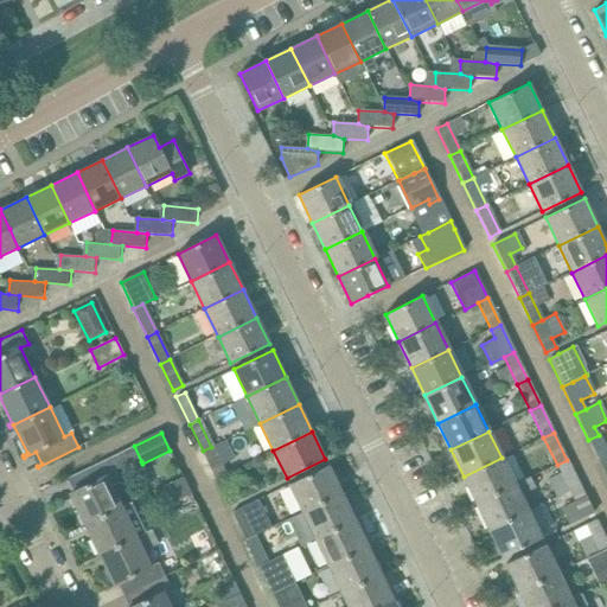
[(606,464),(606,452),(599,435),(588,440),(602,467),(606,464)]
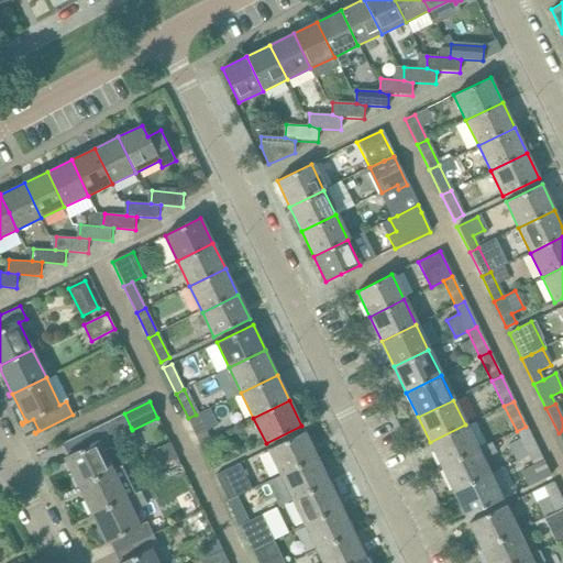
[(188,418),(200,443),(208,439),(205,431),(218,426),(209,408),(196,415),(188,418)]
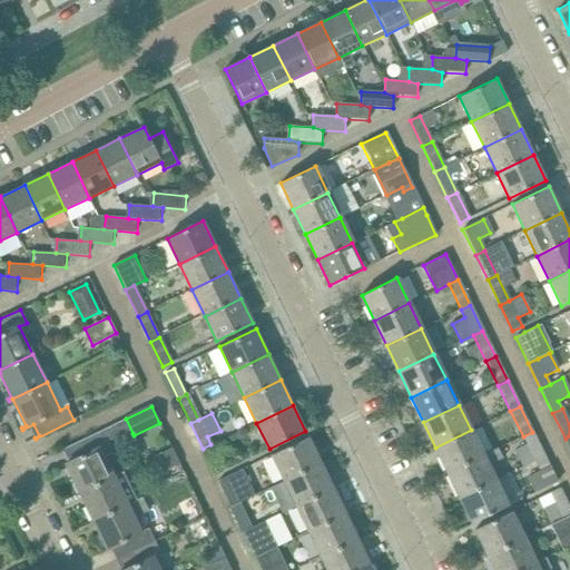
[(126,419),(101,431),(108,445),(133,433),(126,419)]
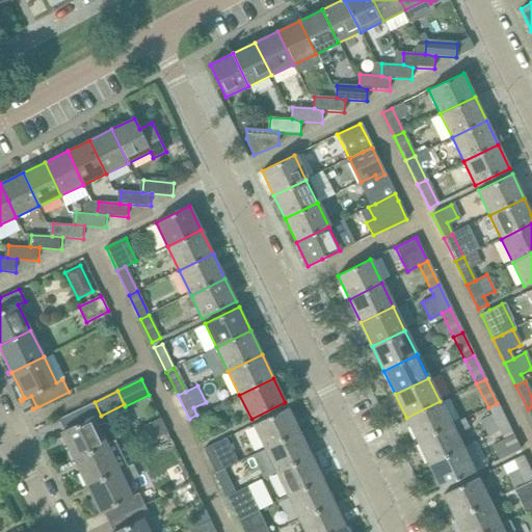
[(418,441),(451,425),(440,401),(406,418),(418,441)]
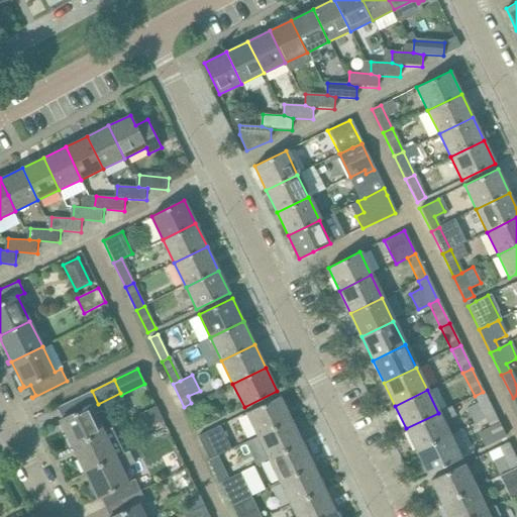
[(90,407),(98,404),(92,391),(58,408),(58,409),(62,407),(67,417),(60,420),(72,444),(69,446),(69,448),(72,446),(73,446),(103,432),(90,407)]
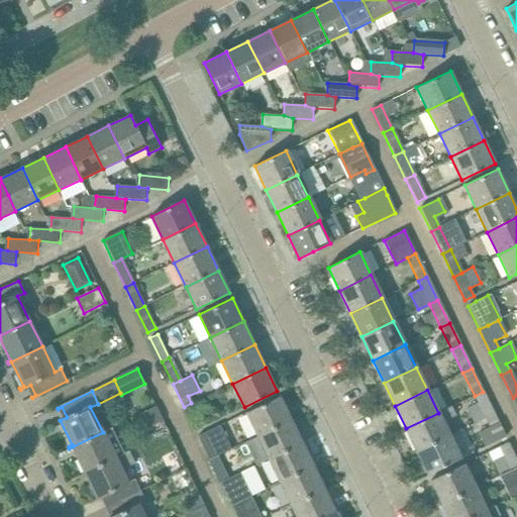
[(494,414),(483,392),(475,396),(478,403),(467,409),(474,424),(486,418),(494,414)]
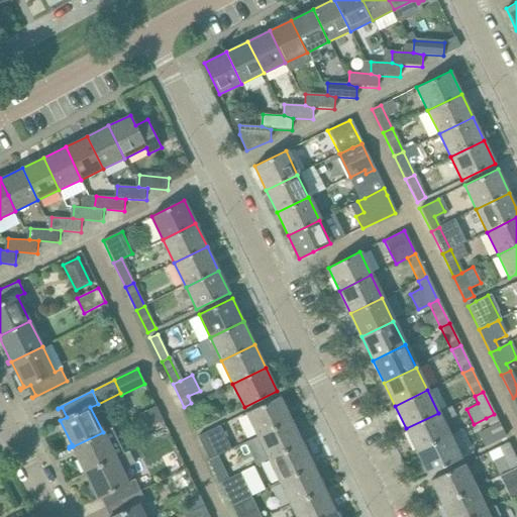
[(246,412),(257,435),(291,419),(280,397),(246,412)]
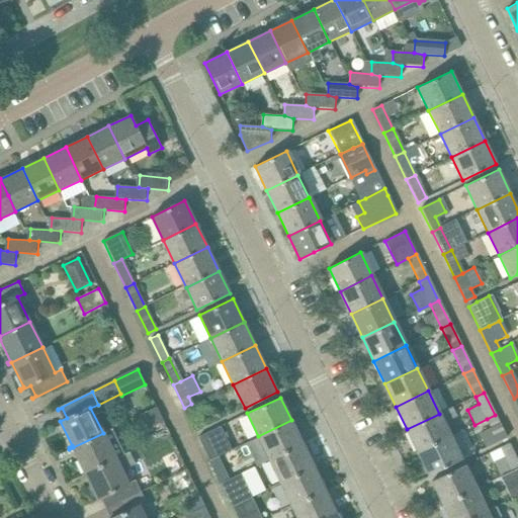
[(203,427),(191,404),(184,408),(195,431),(203,427)]
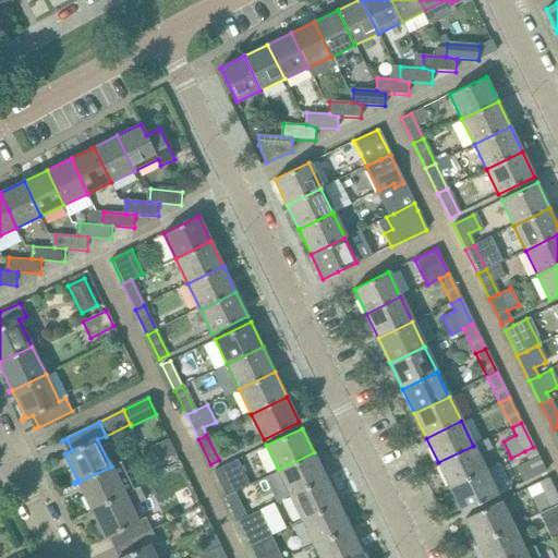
[(177,455),(169,439),(155,446),(162,461),(177,455)]
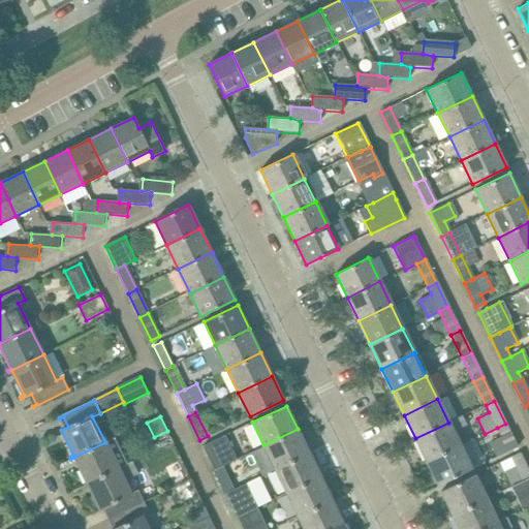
[(462,416),(448,423),(415,438),(427,462),(460,446),(454,433),(466,427),(462,416)]
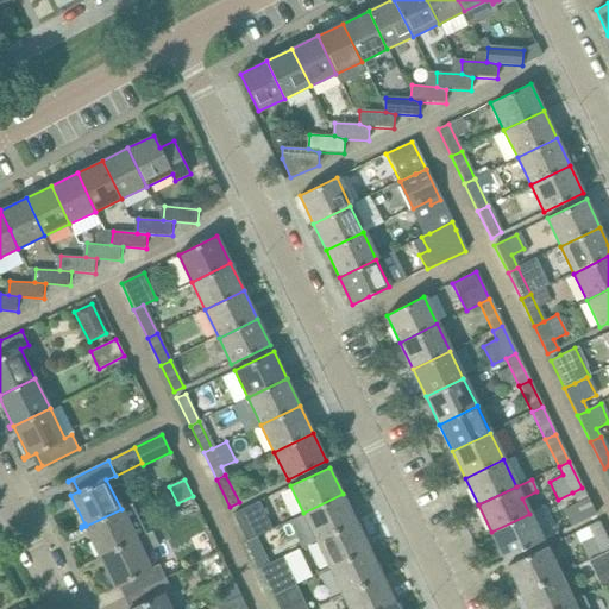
[(563,510),(571,527),(595,515),(582,488),(572,493),(577,503),(563,510)]
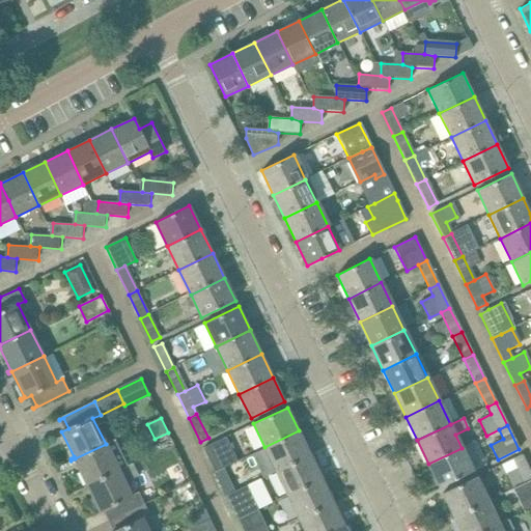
[(299,430),(264,447),(277,471),(310,454),(299,430)]
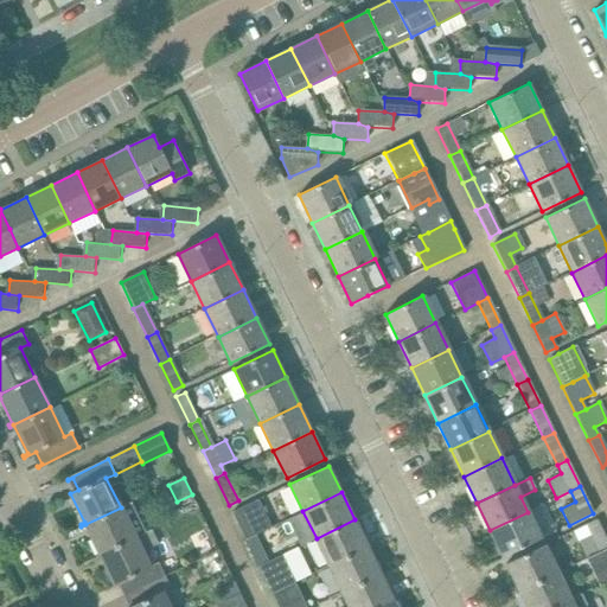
[(246,538),(254,535),(272,526),(259,499),(232,512),(246,538)]
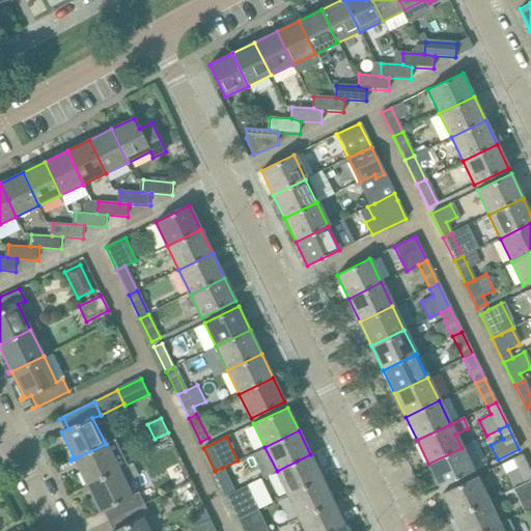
[(118,470),(106,444),(75,458),(86,483),(83,484),(83,486),(118,470)]
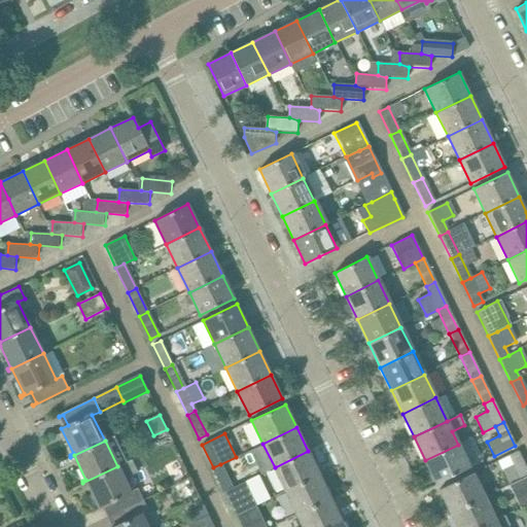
[(436,484),(469,467),(458,445),(425,460),(436,484)]
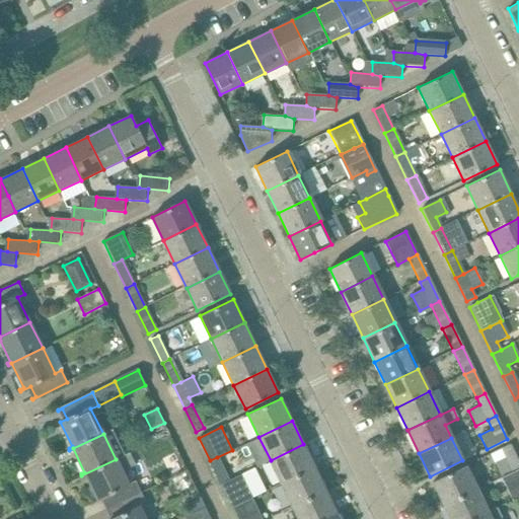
[(271,460),(281,484),(314,467),(303,444),(271,460)]
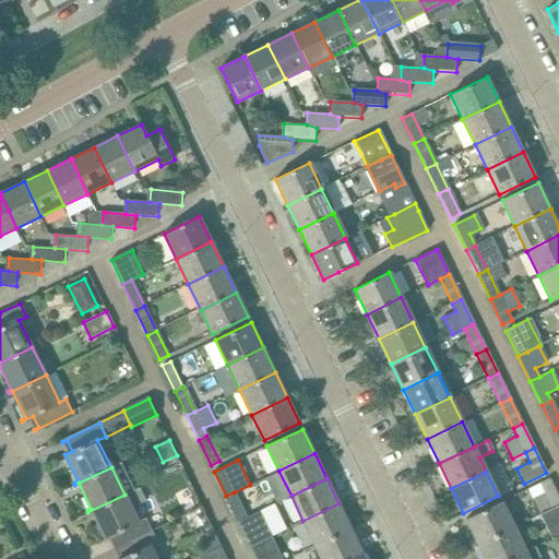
[(542,514),(552,509),(558,504),(558,499),(549,479),(540,484),(545,492),(533,498),(542,514)]
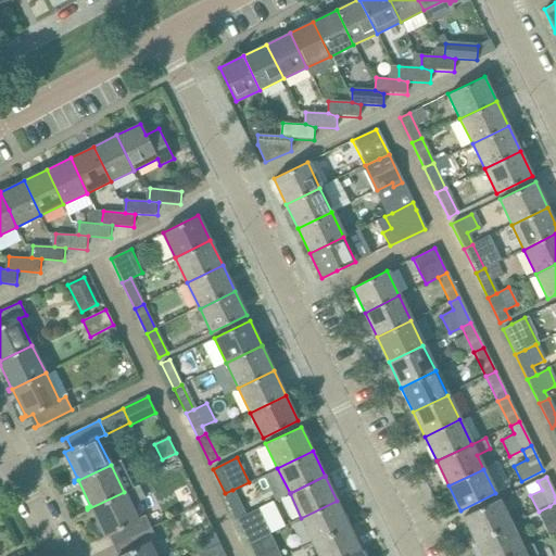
[(225,493),(237,519),(245,515),(232,490),(225,493)]
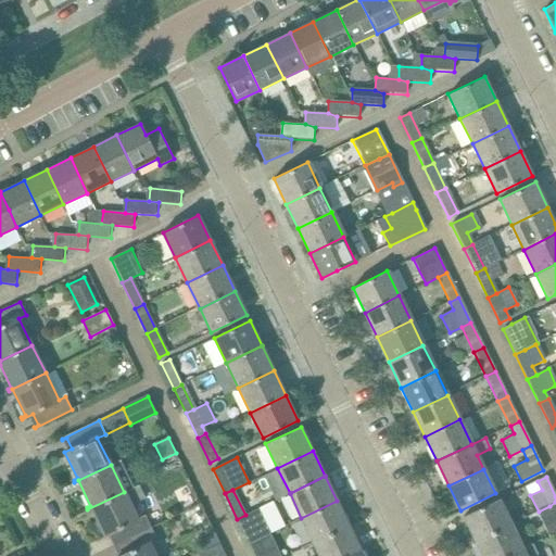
[(137,519),(124,492),(87,509),(88,509),(91,508),(104,533),(100,535),(101,538),(112,532),(117,543),(113,545),(151,528),(144,515),(137,519)]
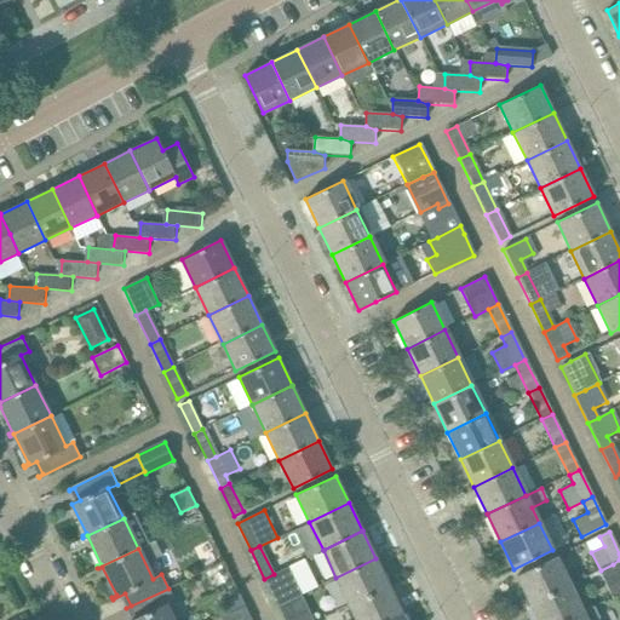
[(532,604),(570,585),(556,556),(517,575),(532,604)]
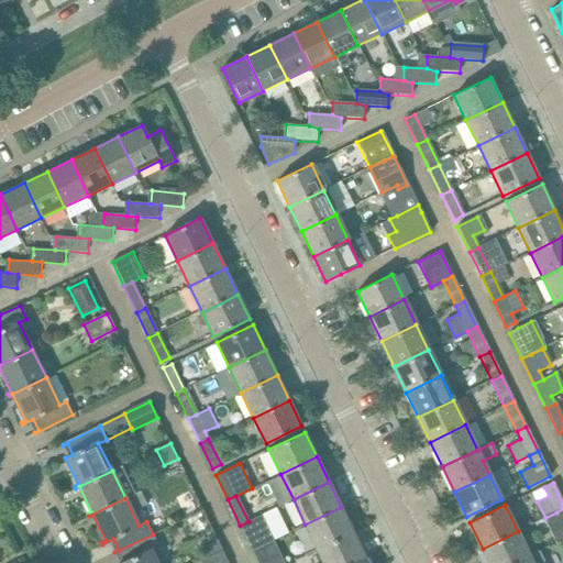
[(305,525),(318,550),(353,532),(341,507),(305,525)]
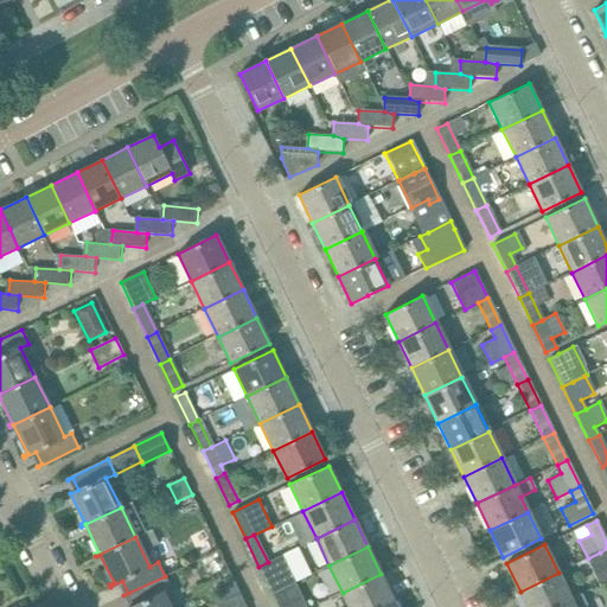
[(606,582),(606,548),(600,553),(588,558),(586,558),(599,586),(606,582)]
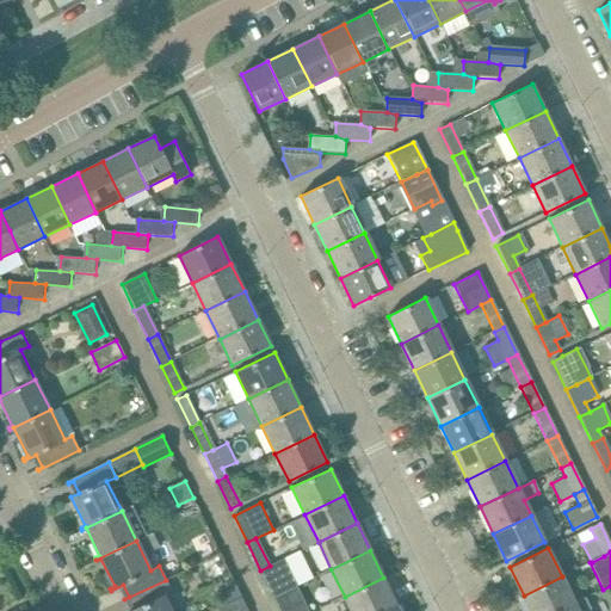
[(260,571),(273,597),(296,586),(298,585),(285,559),(270,566),(260,571)]
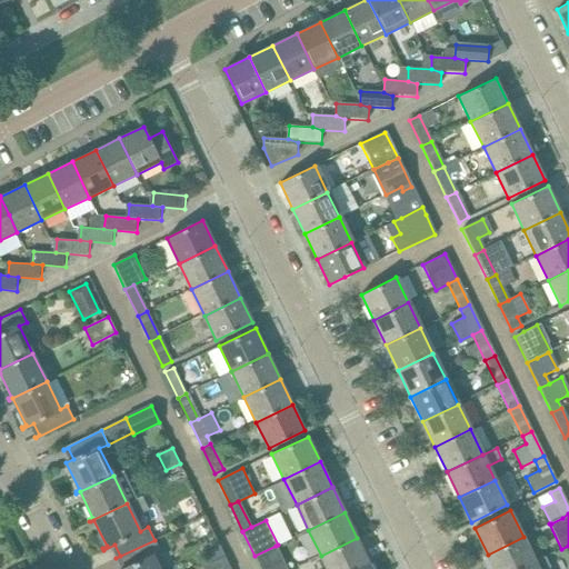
[(521,568),(536,562),(523,537),(488,555),(493,566),(488,568),(521,568)]
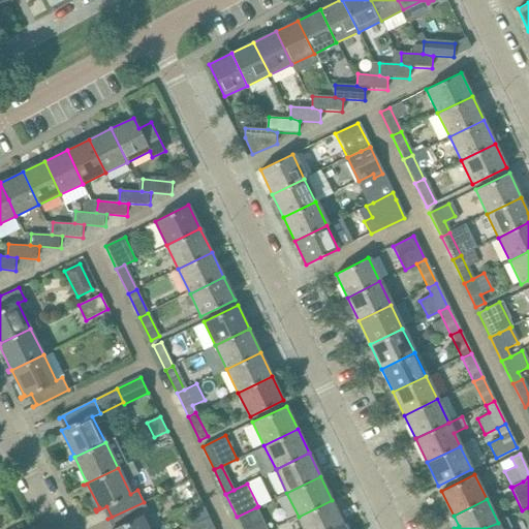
[(332,528),(343,524),(332,500),(299,517),(304,528),(332,528)]
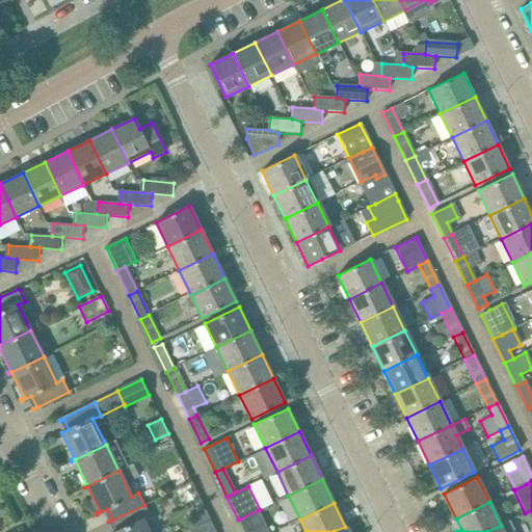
[(150,517),(144,505),(108,522),(109,523),(112,521),(117,531),(115,531),(148,531),(142,521),(150,517)]
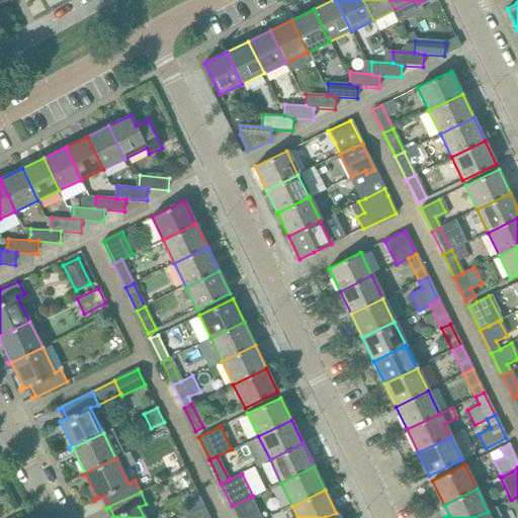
[(186,500),(192,512),(204,506),(198,494),(186,500)]
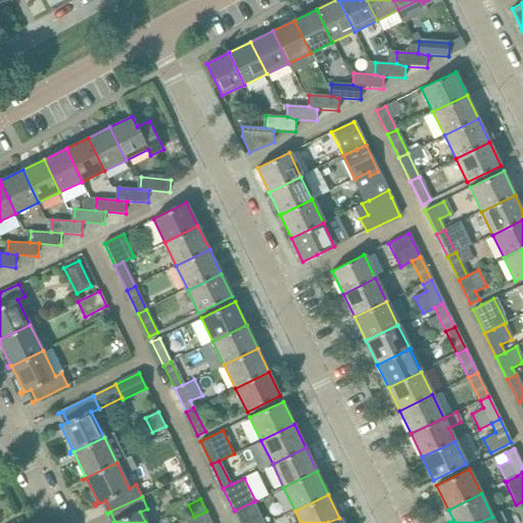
[(263,522),(253,502),(234,511),(239,522),(263,522)]
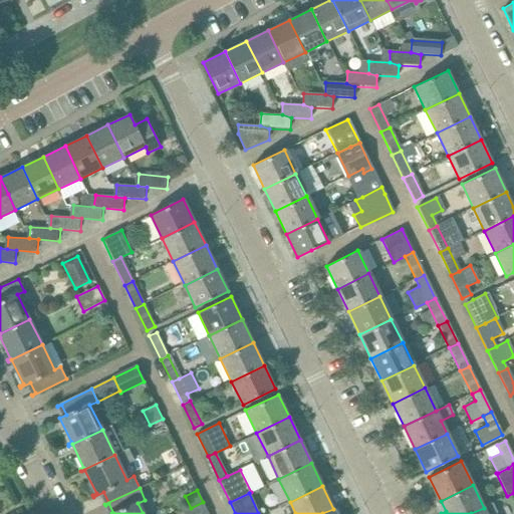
[(208,513),(203,502),(191,508),(194,513),(208,513)]
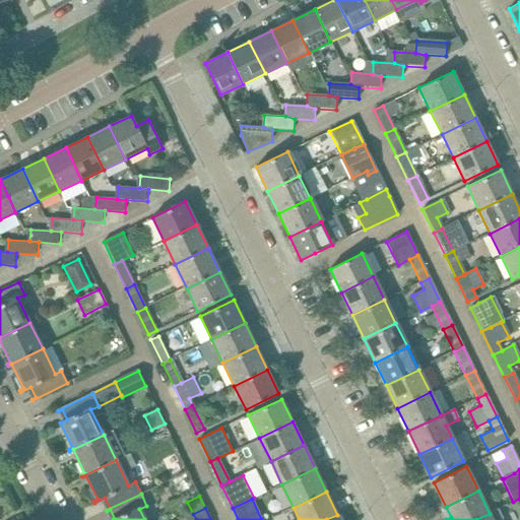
[(490,514),(476,519),(500,519),(503,519),(499,509),(490,514)]
